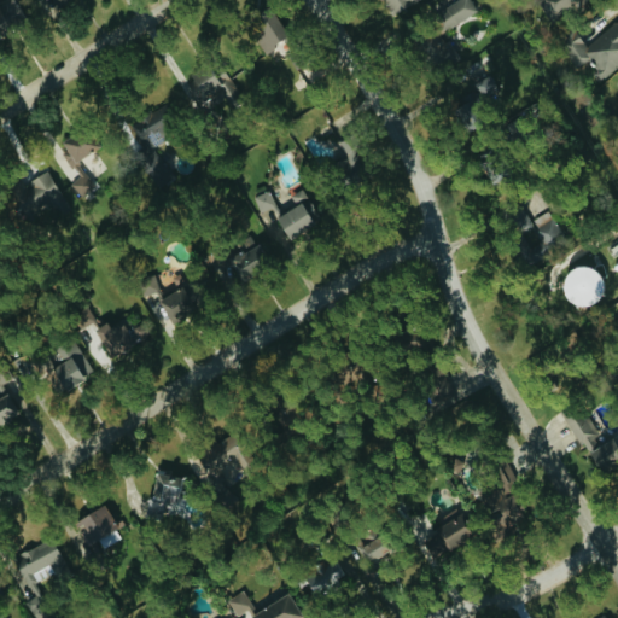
[(0,0),(0,29),(16,29),(15,0),(0,0)]
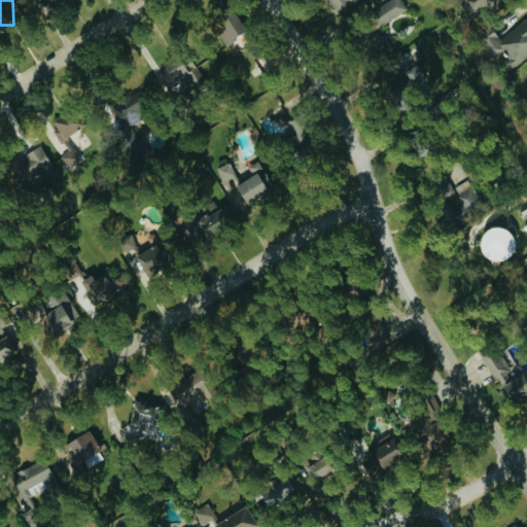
[(393,0),(367,10),(375,27),(408,12),(401,0),(393,0)]
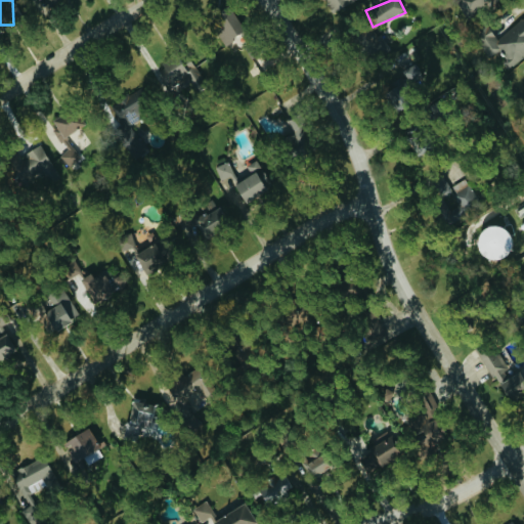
[(244,34),(232,9),(212,19),(223,43),(244,34)]
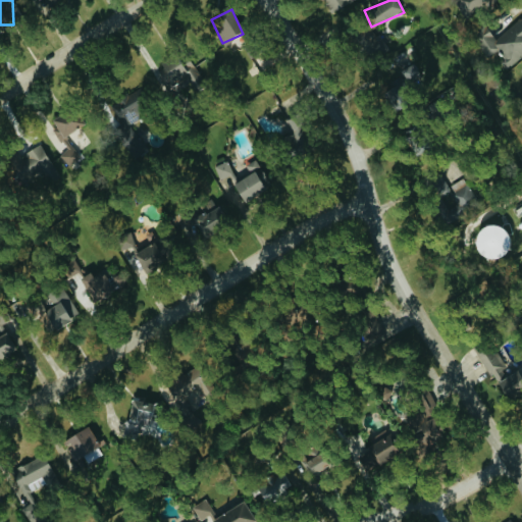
[(521,16),(496,39),(485,27),(473,37),(489,57),(496,52),(509,68),(521,57),(521,16)]
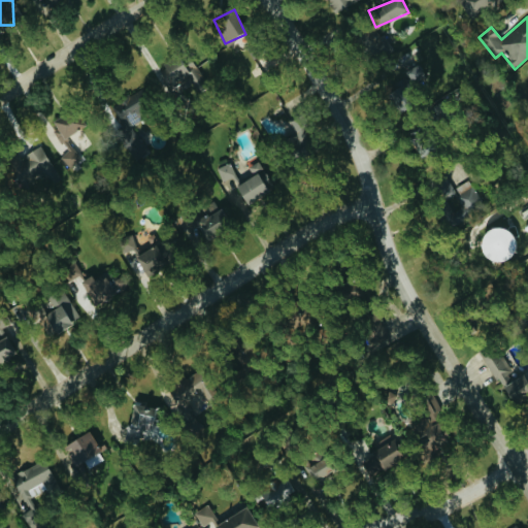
[(372,57),(389,44),(373,26),(358,38),(372,57)]
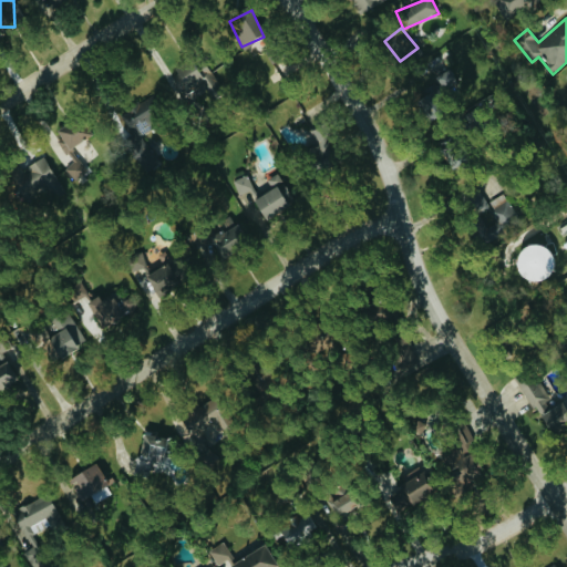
[(183,96),(196,91),(198,96),(219,86),(207,60),(173,76),(183,96)]
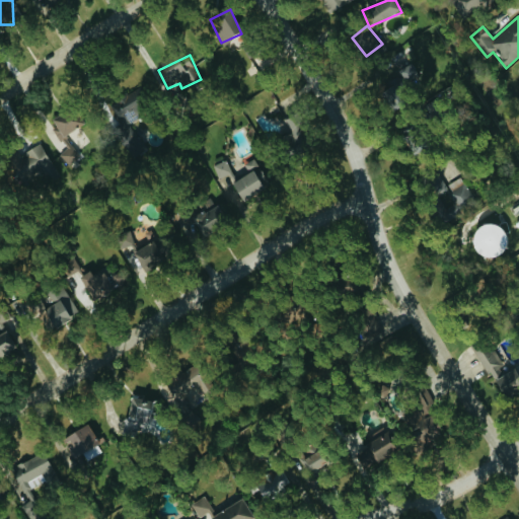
[(420,76),(412,63),(399,71),(408,84),(420,76)]
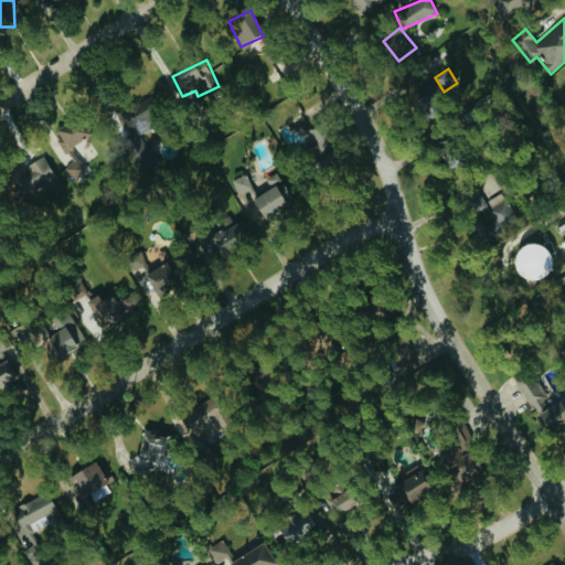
[(144,131),(161,124),(150,98),(121,110),(136,142),(129,146),(141,173),(159,166),(144,131)]
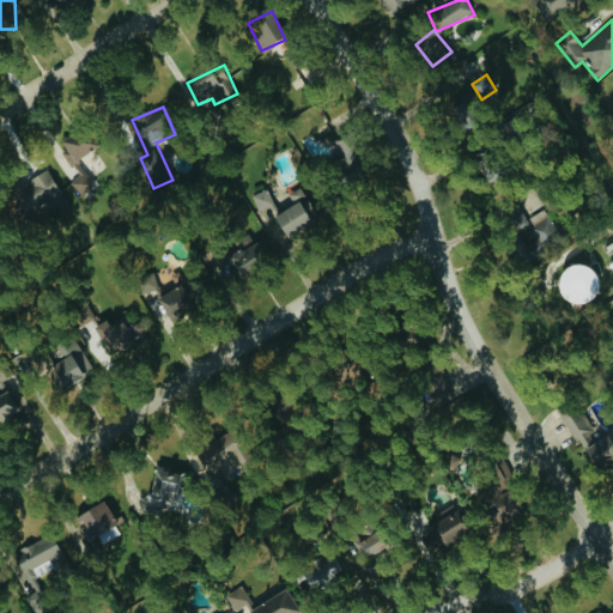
[(357,140),(333,141),(334,182),(358,181),(357,140)]
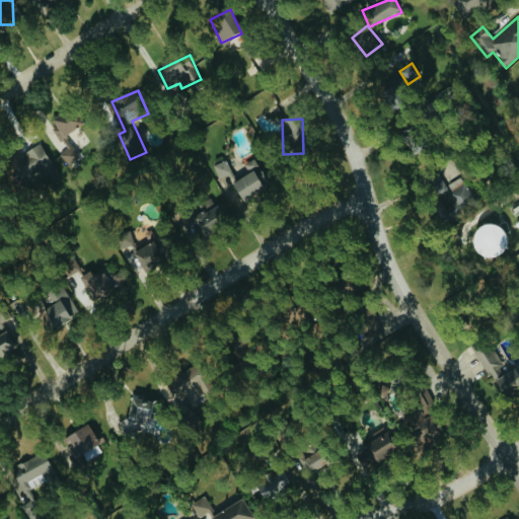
[(62,174),(40,143),(22,155),(17,148),(5,157),(25,186),(40,175),(47,186),(62,174)]
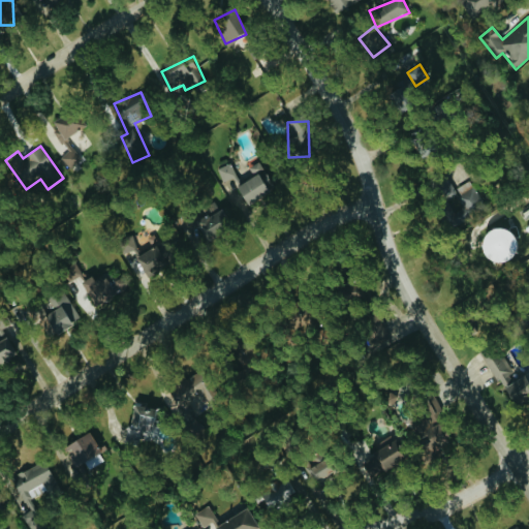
[(254,176),(236,187),(247,206),(276,188),(259,161),(249,167),(254,176)]
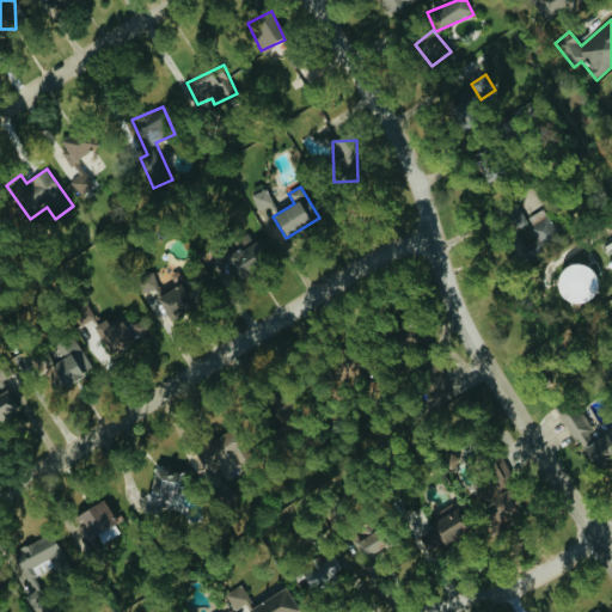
[(265,210),(270,218),(280,213),(267,188),(251,196),(259,213),(265,210)]
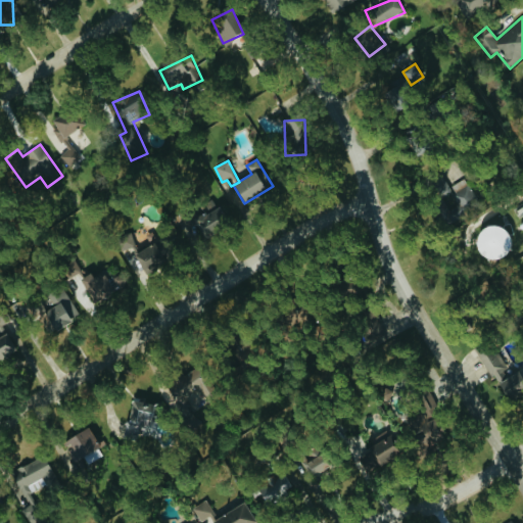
[(439,200),(453,192),(441,175),(428,183),(439,200)]
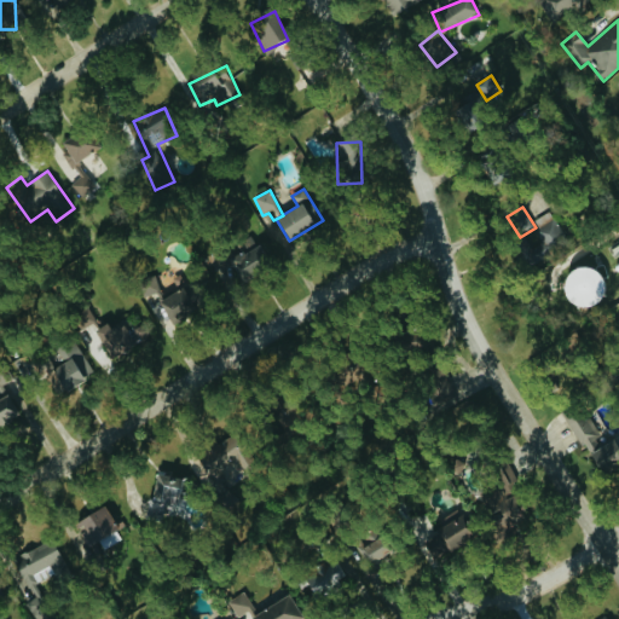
[(568,242),(551,210),(533,220),(538,230),(518,241),(530,262),(568,242)]
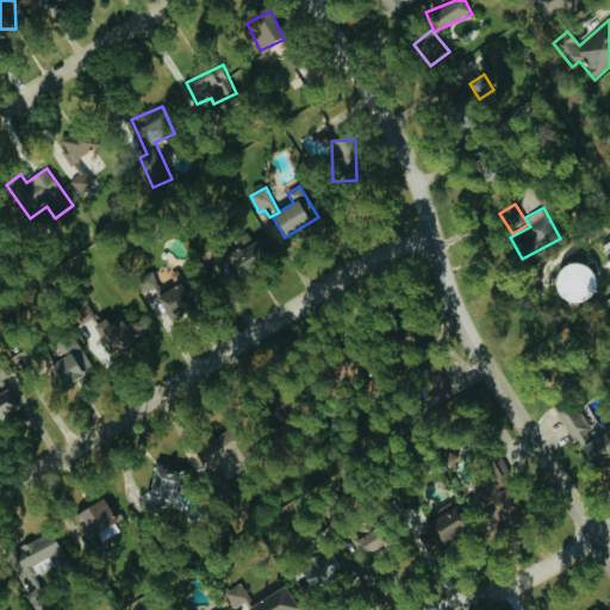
[(207,257),(216,272),(223,267),(231,280),(266,261),(250,234),(207,257)]
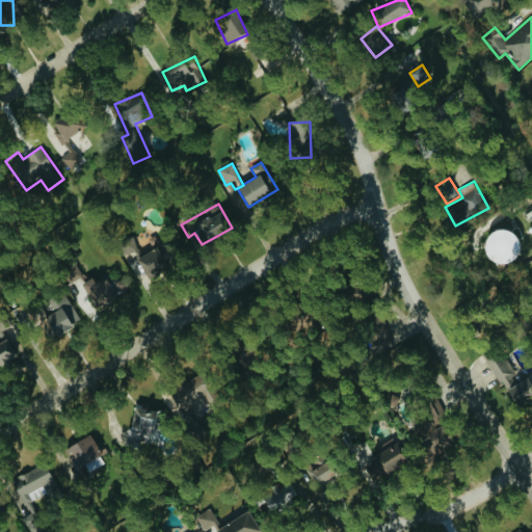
[(521,231),(484,231),(484,262),(521,262),(521,231)]
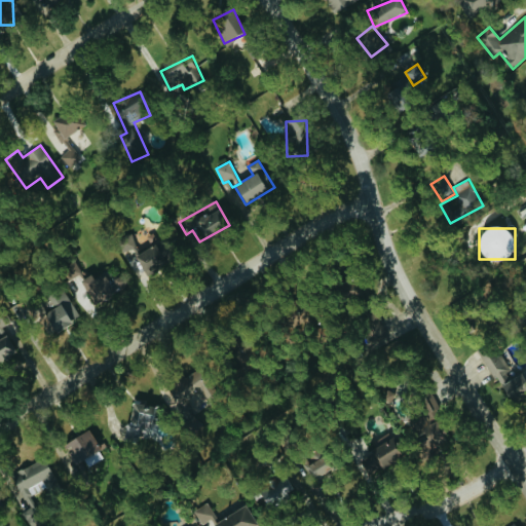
[(118,240),(122,253),(137,248),(133,235),(118,240)]
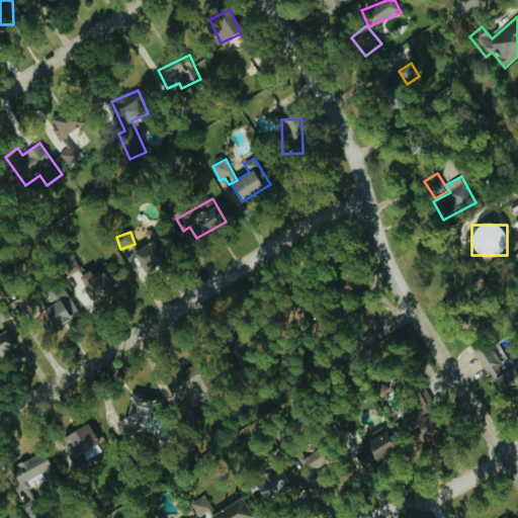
[(151,240),(132,255),(145,272),(164,257),(151,240)]
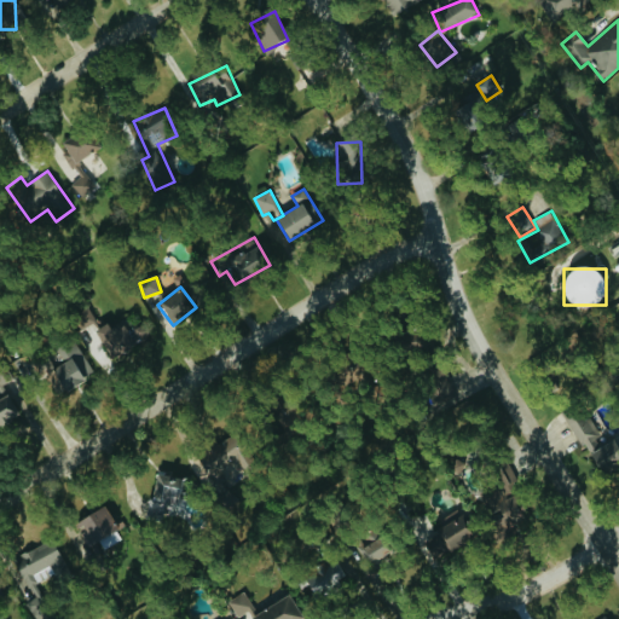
[(77,329),(96,324),(90,306),(71,311),(77,329)]
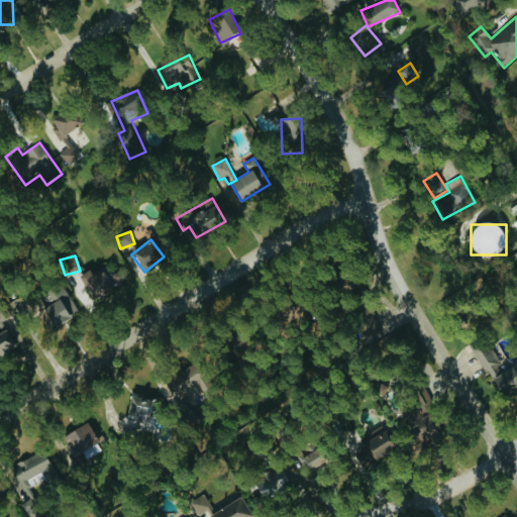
[(120,283),(108,264),(90,275),(88,271),(78,277),(89,295),(82,299),(85,304),(120,283)]
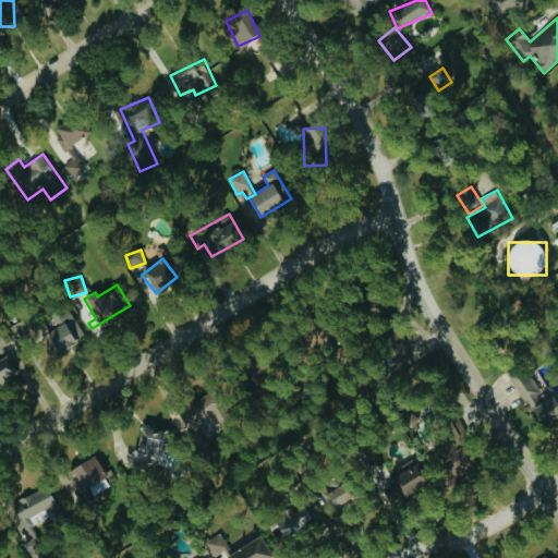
[(85,336),(67,305),(50,315),(58,326),(45,335),(56,354),(85,336)]
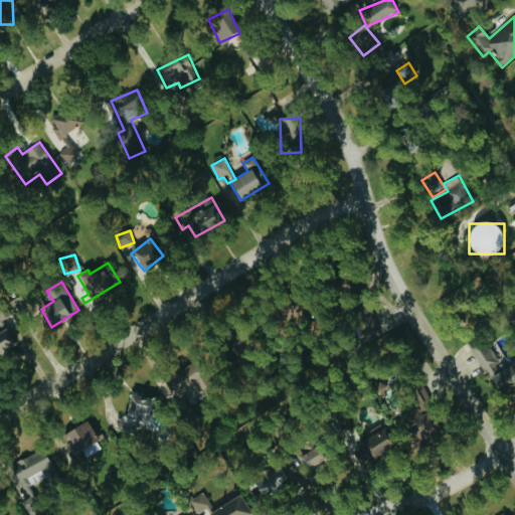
[(381,339),(375,311),(356,315),(362,343),(381,339)]
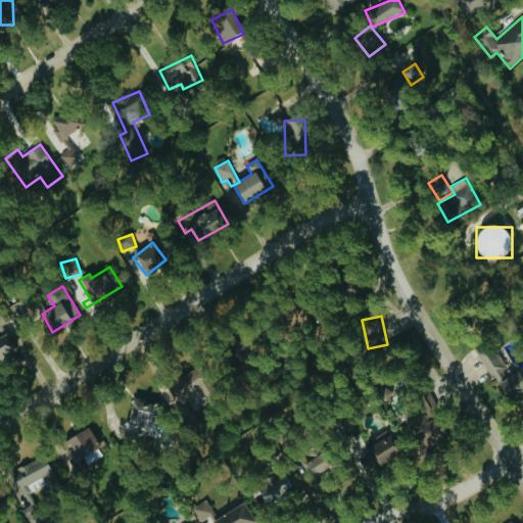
[(0,361),(17,351),(7,334),(0,337),(0,361)]
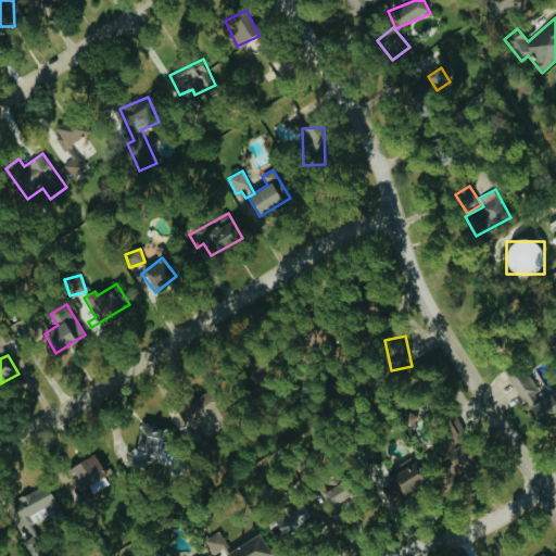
[(510,378),(527,408),(542,400),(527,370),(510,378)]
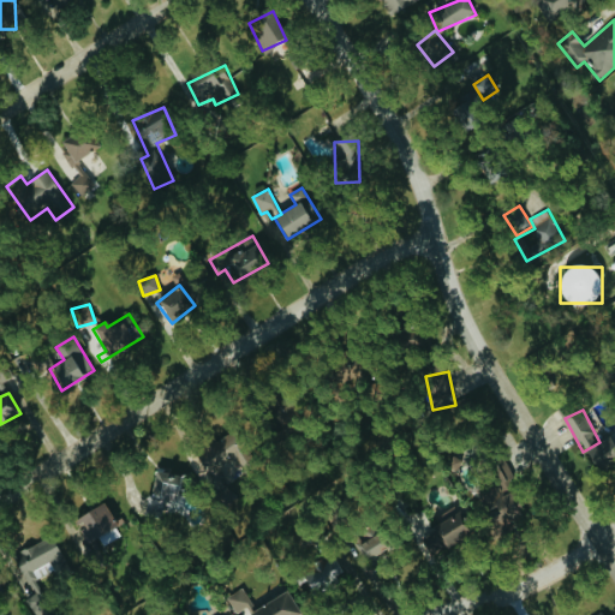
[(614,442),(609,435),(584,453),(598,473),(614,461),(614,442)]
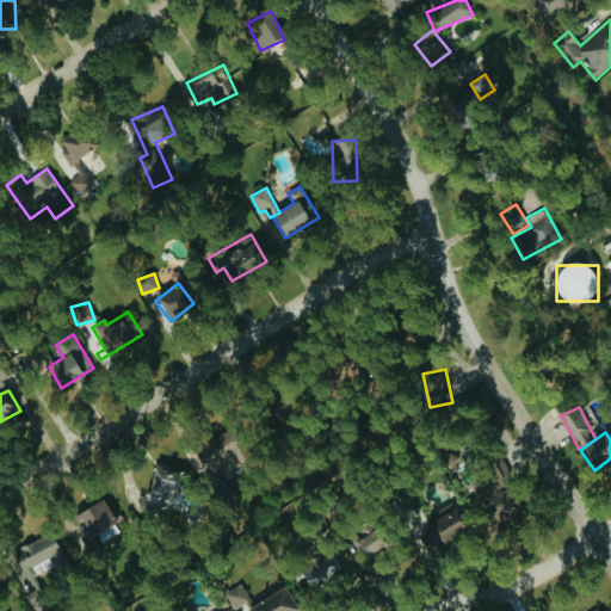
[(442,462),(454,469),(461,458),(449,451),(442,462)]
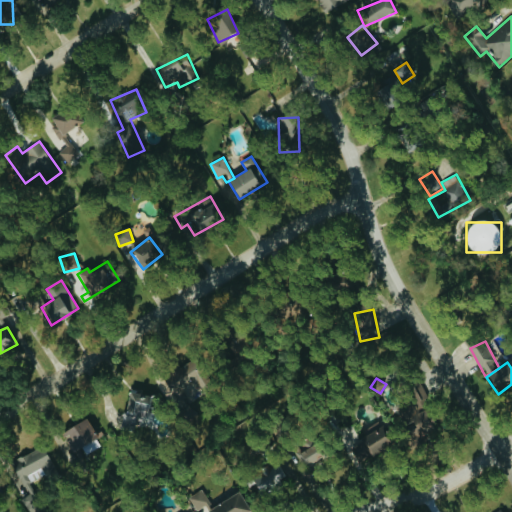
[(413,387),(419,401),(428,398),(422,383),(413,387)]
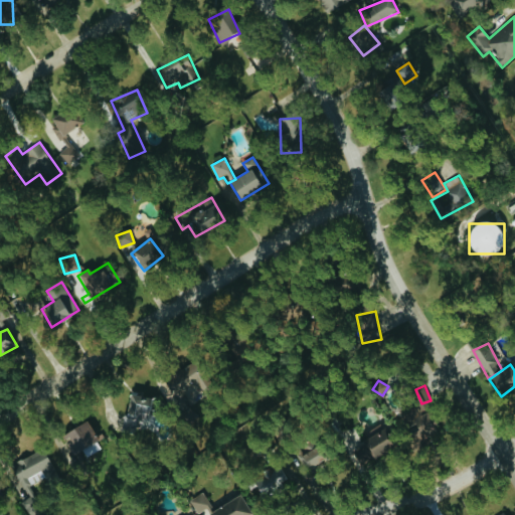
[(439,434),(419,405),(399,420),(418,448),(439,434)]
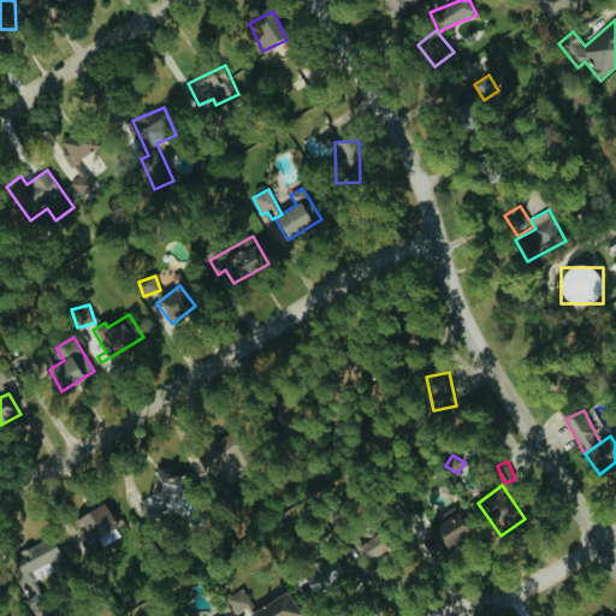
[(72,522),(88,545),(118,526),(102,502),(72,522)]
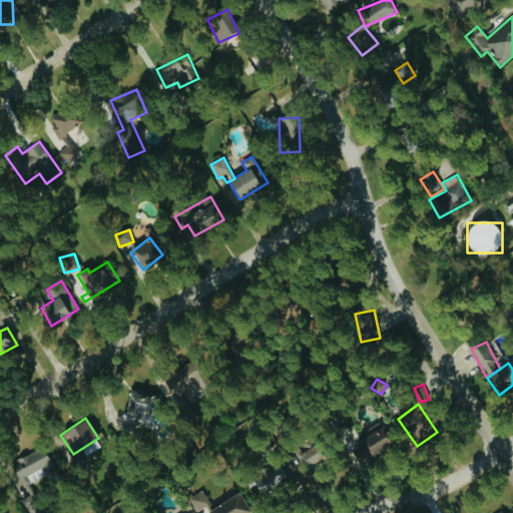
[(358,458),(393,450),(388,429),(361,435),(363,445),(355,446),(358,458)]
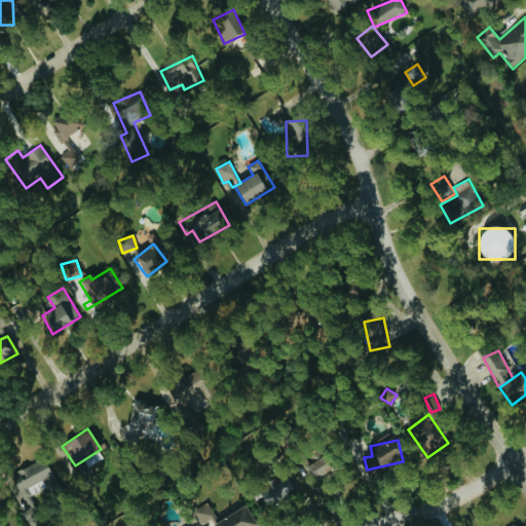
[(304,466),(312,481),(330,471),(322,457),(304,466)]
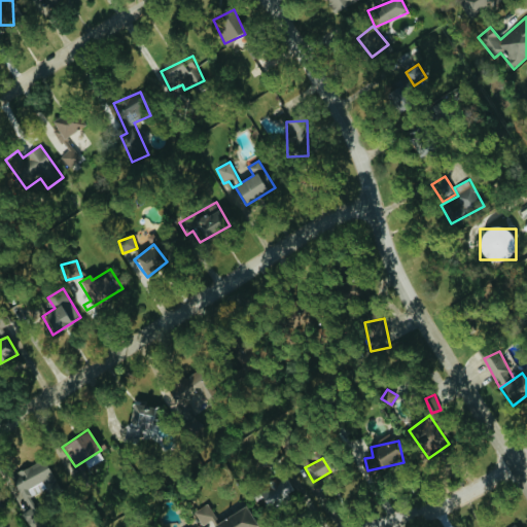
[(23,507),(33,502),(31,498),(59,485),(45,459),(7,479),(23,507)]
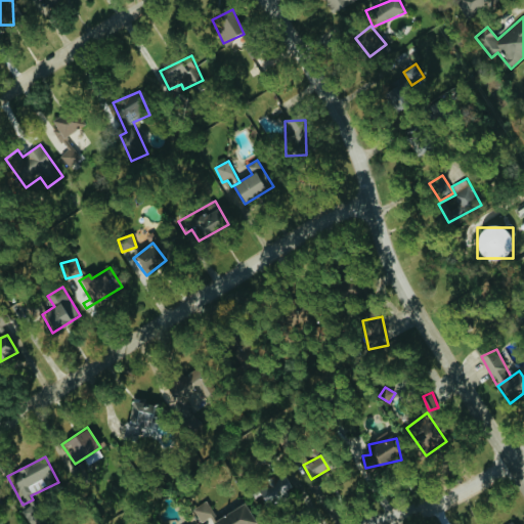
[(290,499),(287,489),(291,488),(288,476),(251,486),(255,499),(262,496),(265,507),(290,499)]
